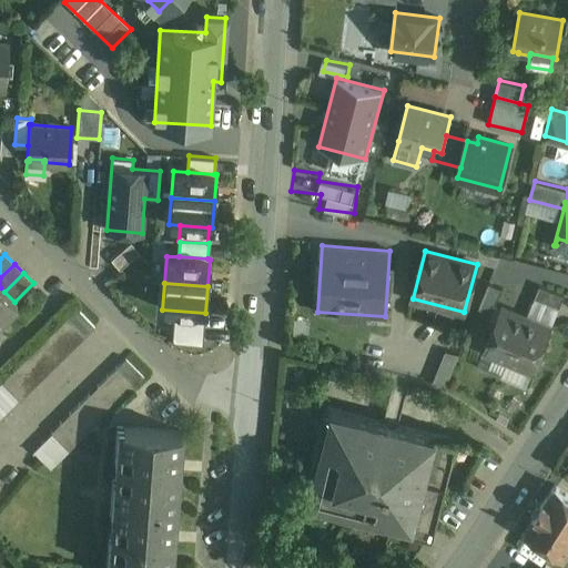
[(503,290),(489,284),(479,308),(493,314),(503,290)]
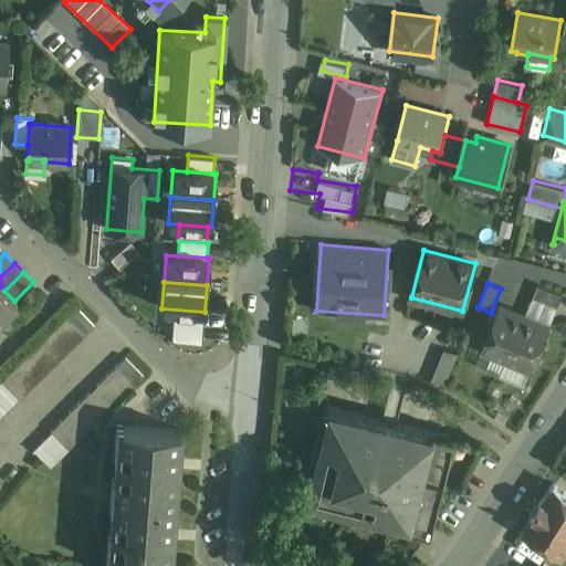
[(563,295),(537,285),(533,297),(557,307),(563,295)]
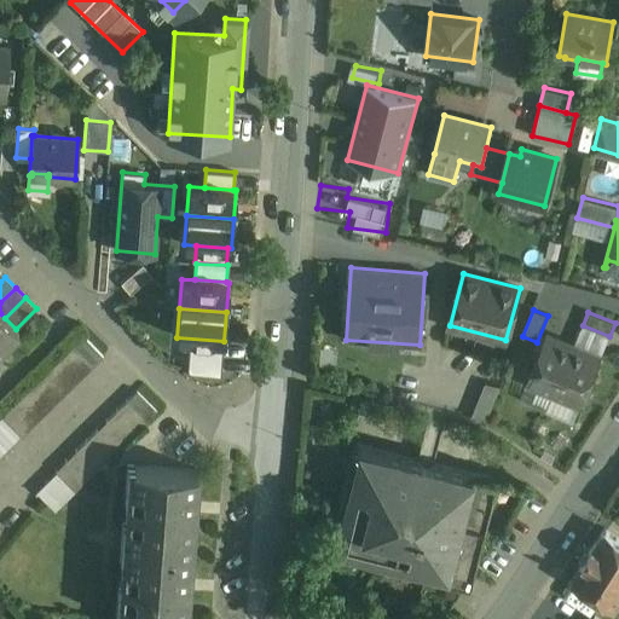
[(0,350),(18,333),(16,329),(5,318),(0,313),(0,350)]
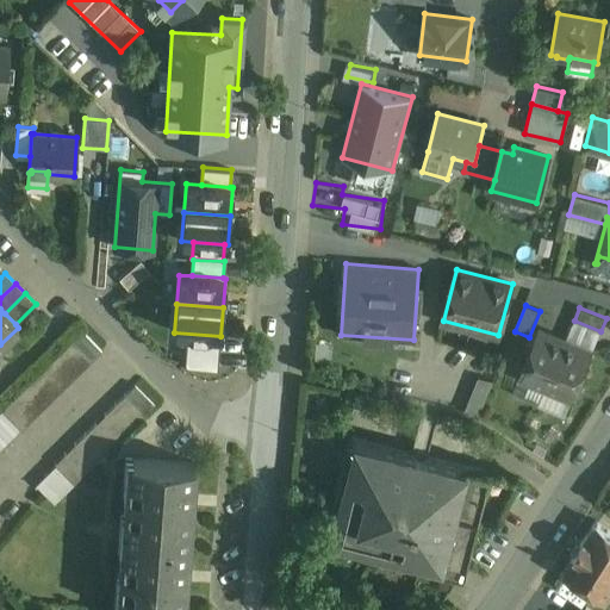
[(566,341),(540,330),(520,378),(546,388),(566,341)]
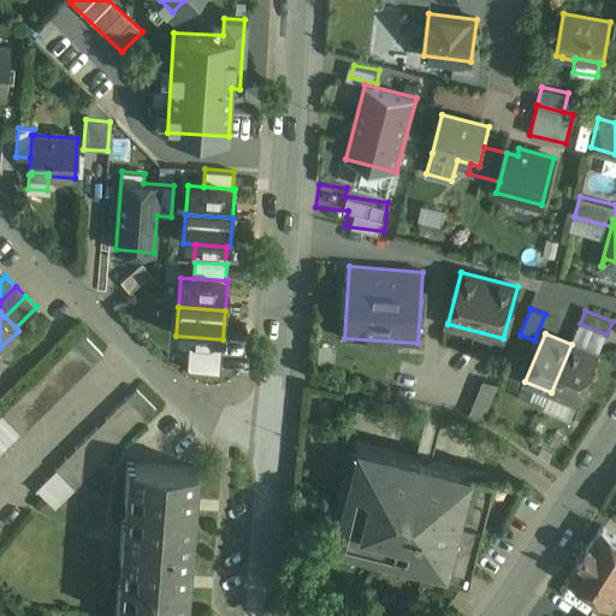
[(598,355),(572,344),(551,392),(578,404),(598,355)]
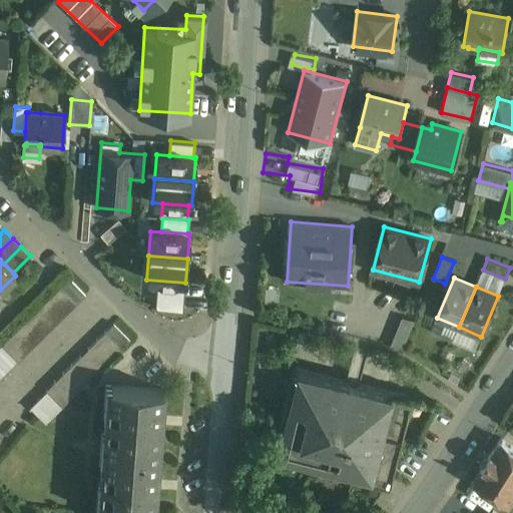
[(61,288),(2,346),(17,362),(18,362),(77,304),(61,288)]
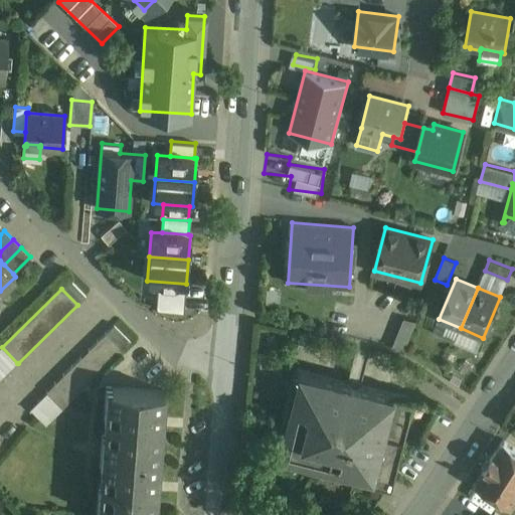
[(409,350),(415,318),(403,316),(397,347),(409,350)]
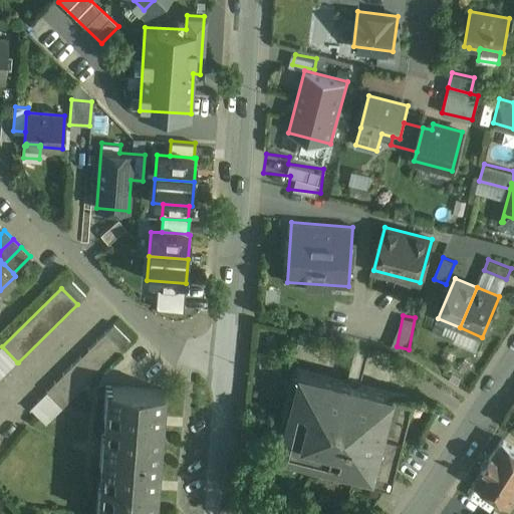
[(105,333),(46,392),(62,408),(121,349),(105,333)]
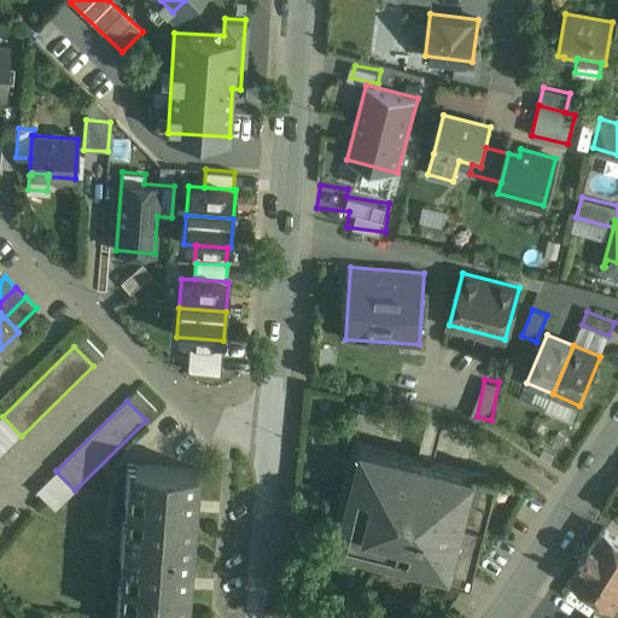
[(3,417),(0,418),(0,455),(21,436),(3,417)]
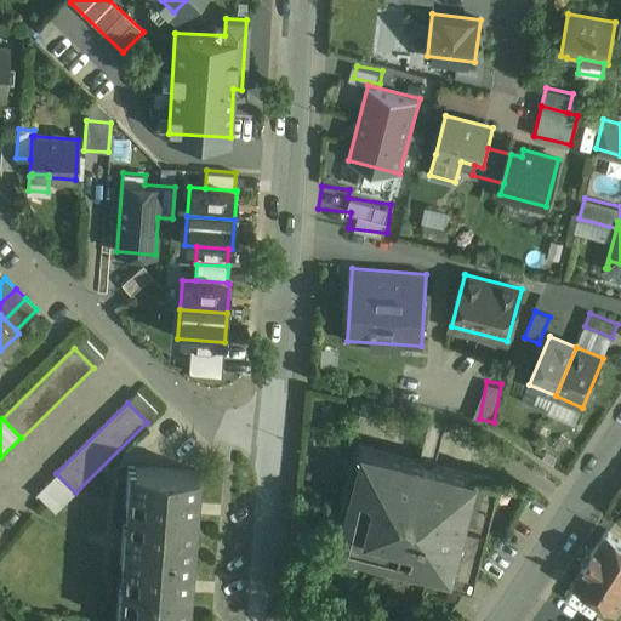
[(494,483),(358,449),(335,545),(469,577),(494,483)]
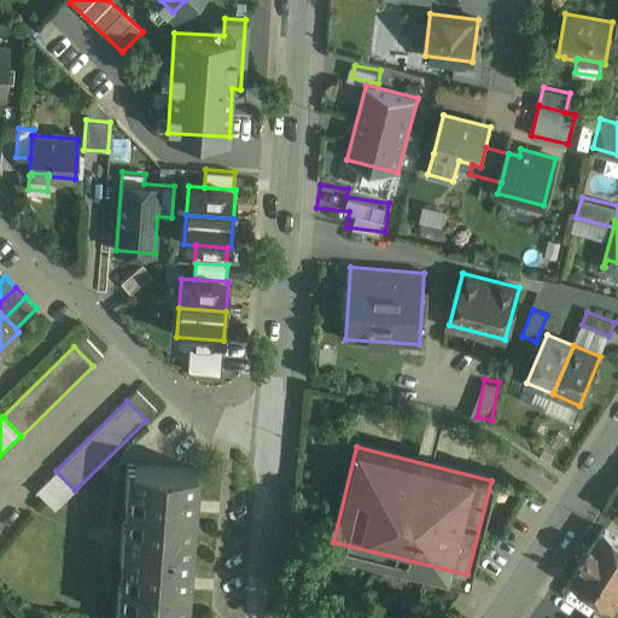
[(199,467),(126,462),(121,548),(194,552),(199,467)]
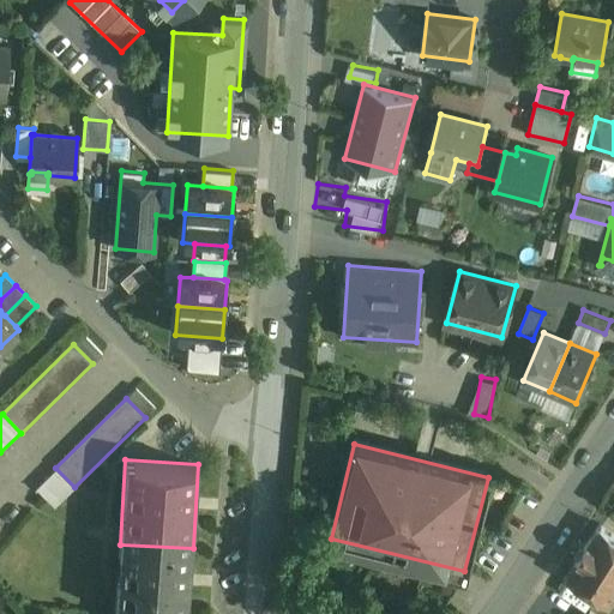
[(74,487),(56,469),(36,488),(54,507),(74,487)]
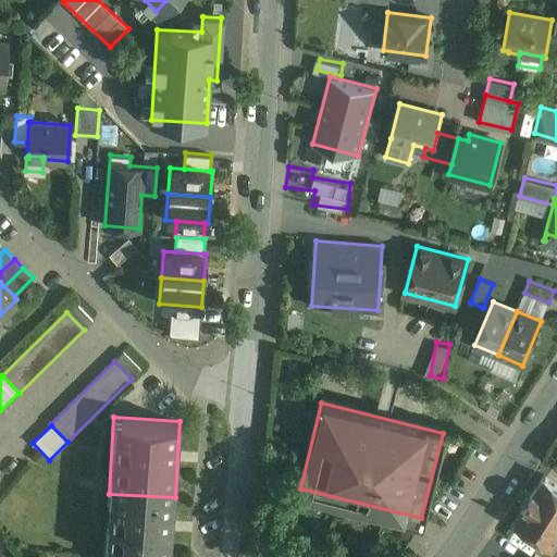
[(556,484),(544,477),(534,493),(534,492),(524,507),(515,523),(553,547),(554,547),(556,541),(556,484)]
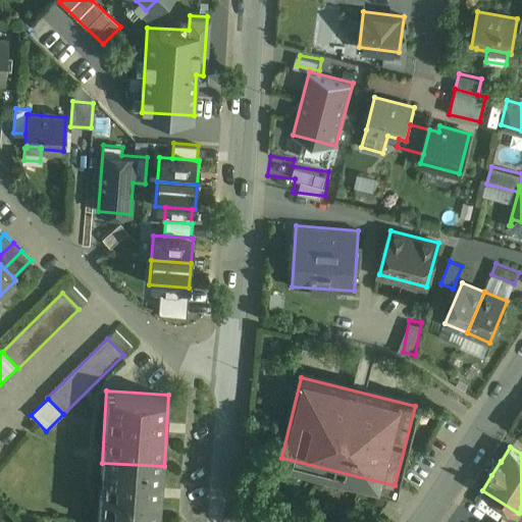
[(102,463),(97,521),(159,521),(164,466),(102,463)]
